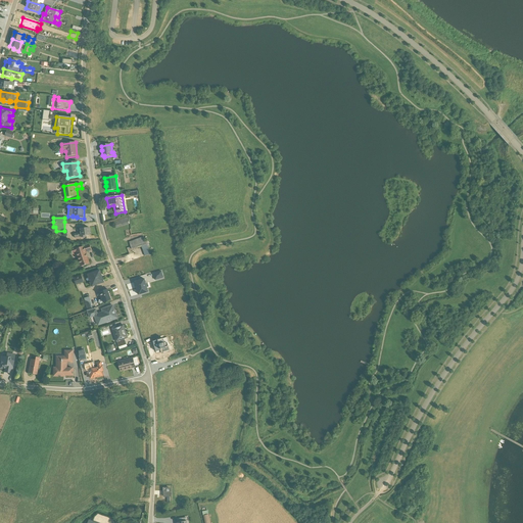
[(113,223),(115,229),(130,225),(129,218),(113,223)]
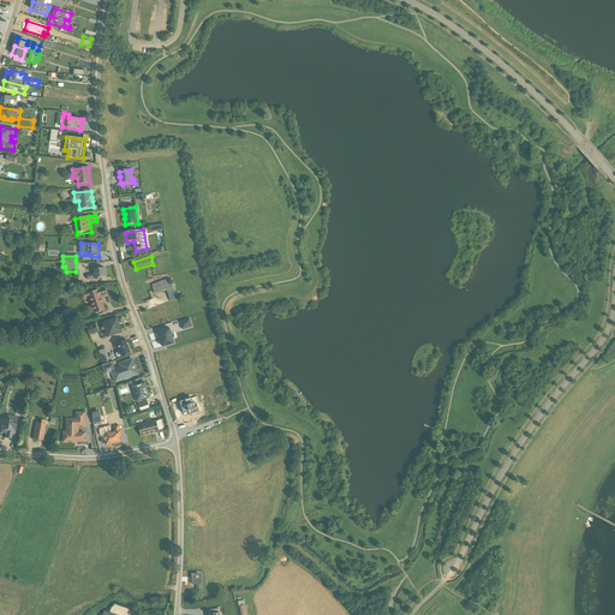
[(88,275),(88,281),(101,280),(101,278),(106,278),(106,268),(94,269),(95,274),(88,275)]
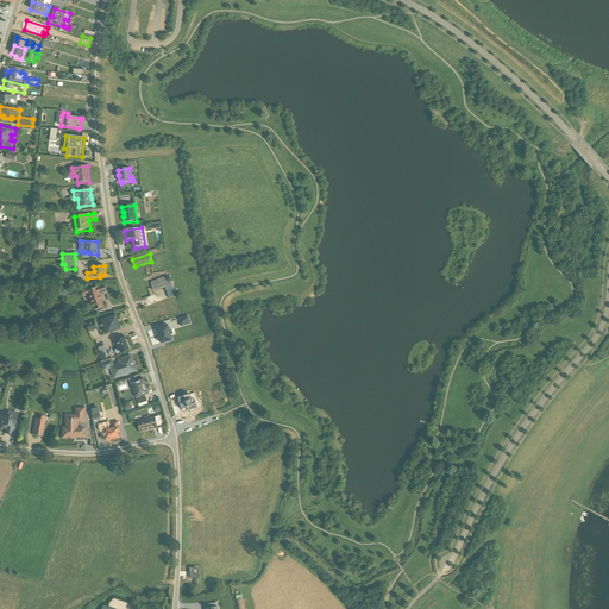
[(167,276),(150,282),(154,292),(164,287),(169,299),(175,296),(167,276)]
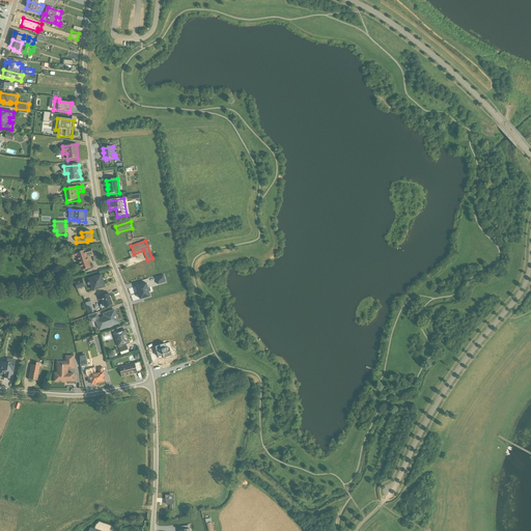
[(78,257),(82,271),(91,268),(87,257),(93,255),(91,248),(81,252),(81,251),(72,253),(74,258),(78,257)]
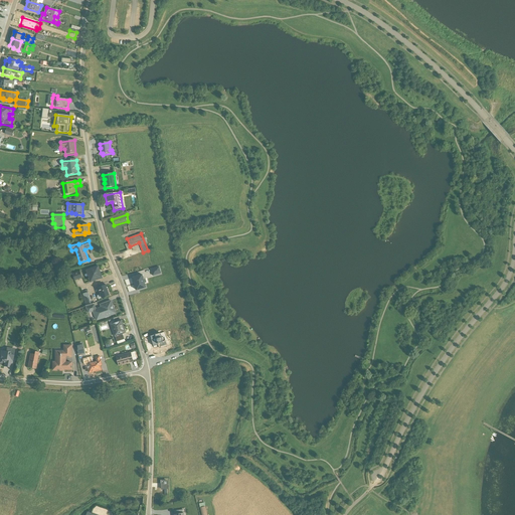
[(124,260),(127,268),(131,267),(131,268),(139,265),(135,255),(124,260)]
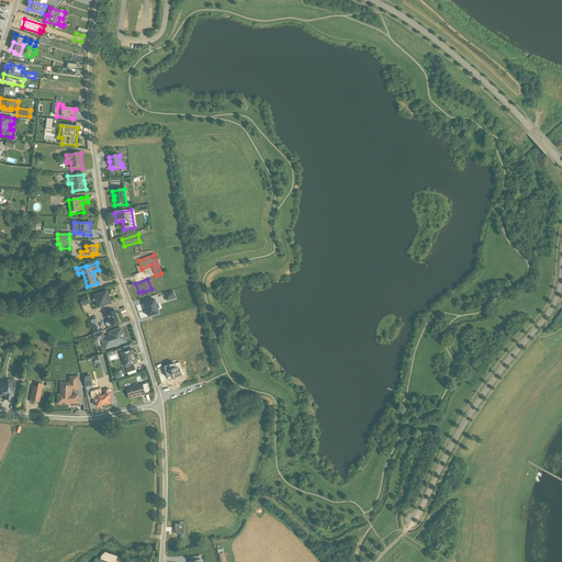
[(112,304),(108,290),(93,295),(99,310),(112,304)]
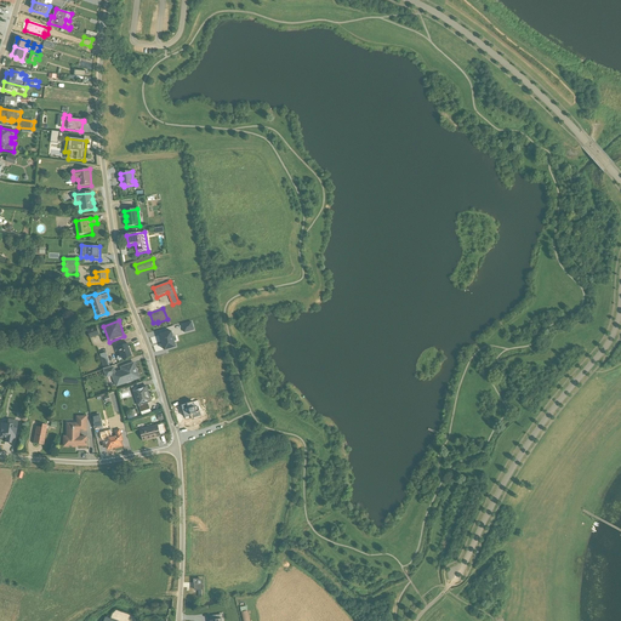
[(100,336),(97,326),(87,330),(90,340),(100,336)]
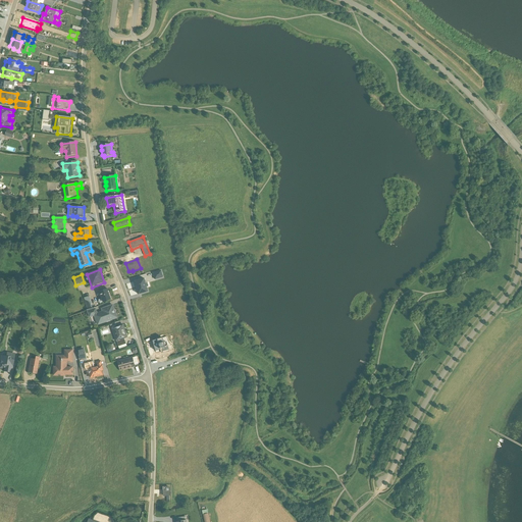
[(144,279),(135,281),(139,295),(148,292),(144,279)]
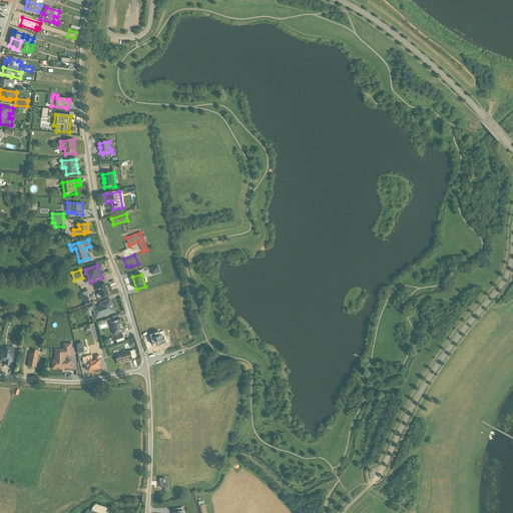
[(109,295),(105,284),(101,286),(101,284),(97,287),(99,294),(97,295),(98,299),(109,295)]
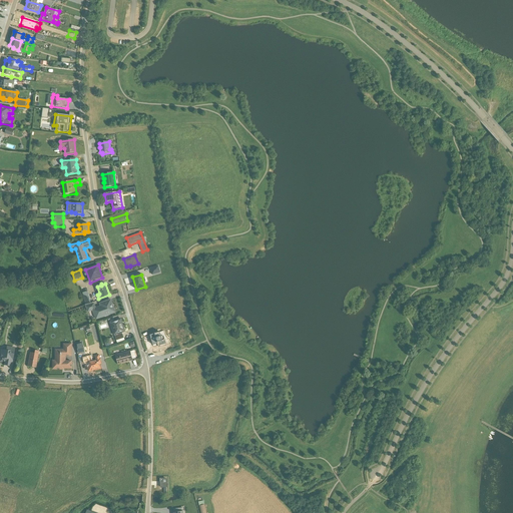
[(91,304),(88,292),(82,293),(85,305),(91,304)]
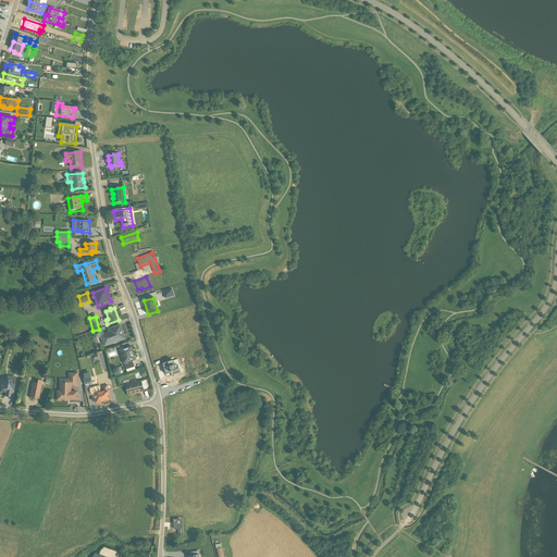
[(104,347),(126,339),(121,325),(108,330),(109,333),(103,334),(101,329),(93,332),(95,339),(100,337),(104,347)]
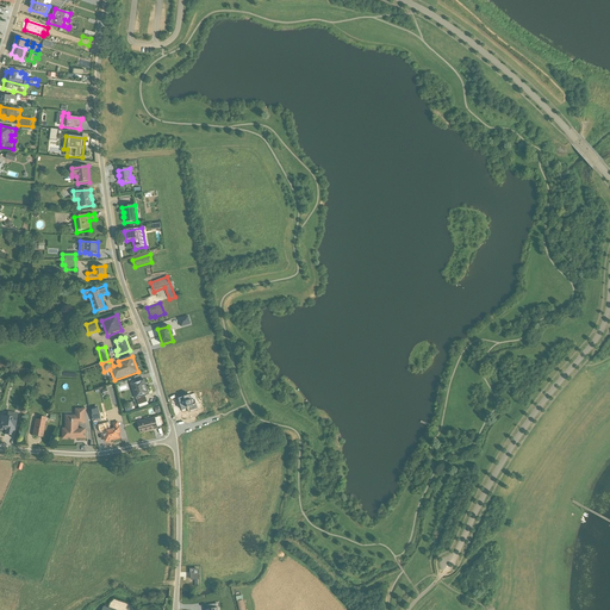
[(139,409),(149,406),(145,396),(149,394),(144,379),(130,384),(136,399),(139,409)]
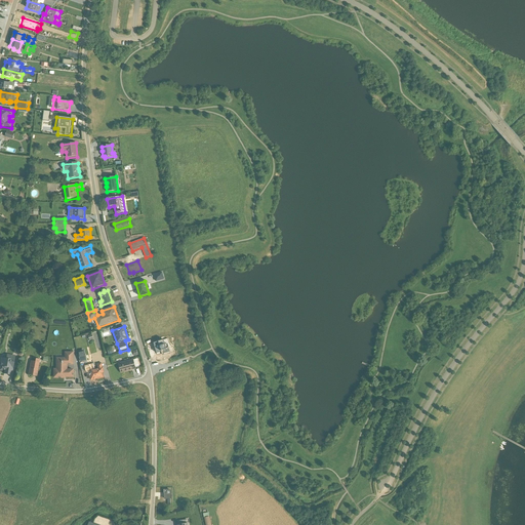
[(166,339),(154,344),(156,354),(162,352),(169,348),(166,339)]
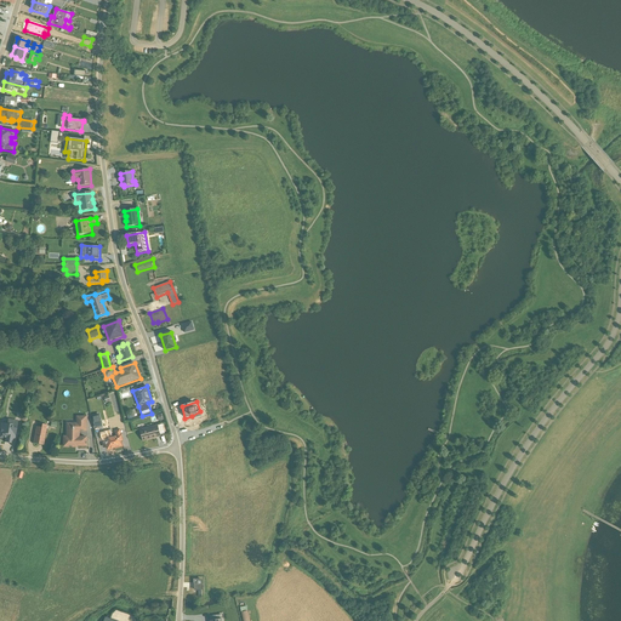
[(137,417),(135,409),(131,410),(132,414),(126,416),(129,420),(137,417)]
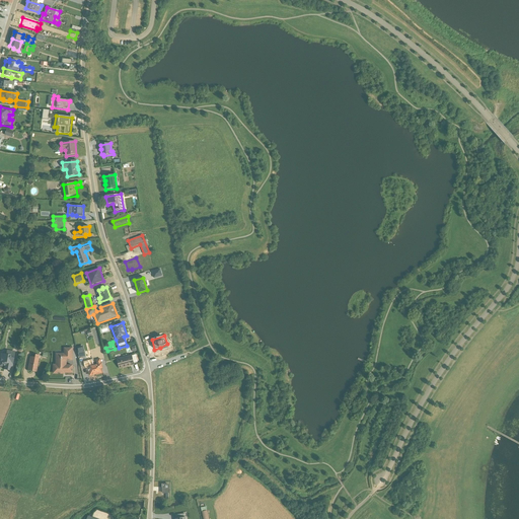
[(72,373),(72,365),(67,365),(67,361),(68,361),(68,360),(70,360),(70,361),(73,361),(73,348),(64,348),(64,354),(56,354),(56,365),(54,365),(54,373),(63,373),(63,370),(65,370),(65,372),(72,373)]
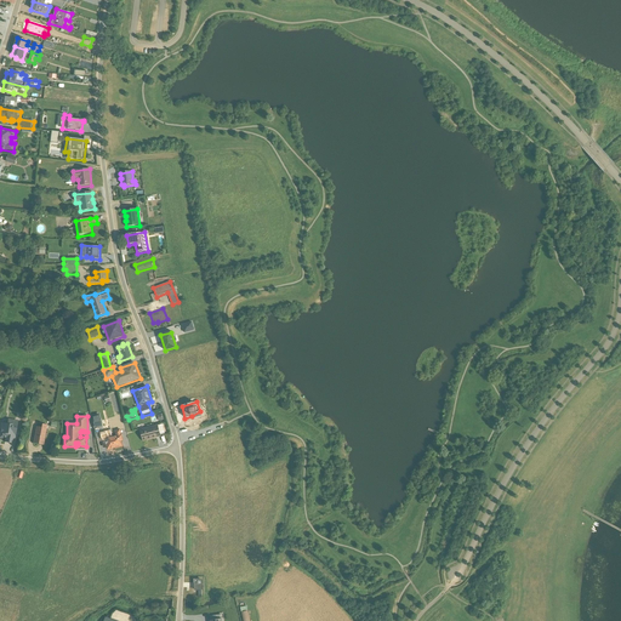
[(15,439),(17,421),(7,420),(6,425),(0,423),(0,425),(0,438),(1,439),(3,438),(5,438),(4,443),(12,444),(13,439),(15,439)]
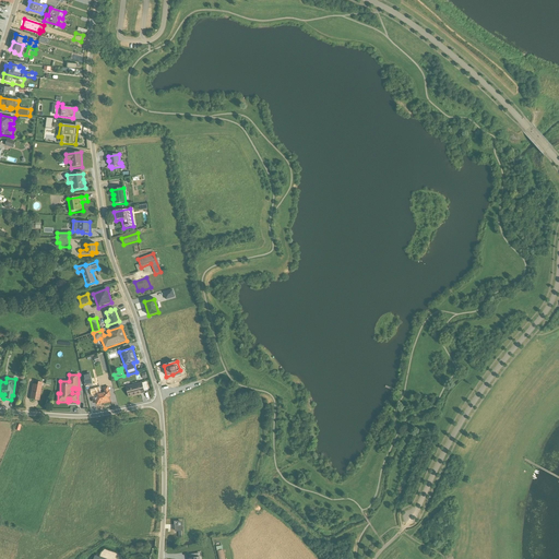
[(149,381),(126,388),(129,396),(144,393),(144,392),(147,391),(146,387),(150,385),(149,381)]
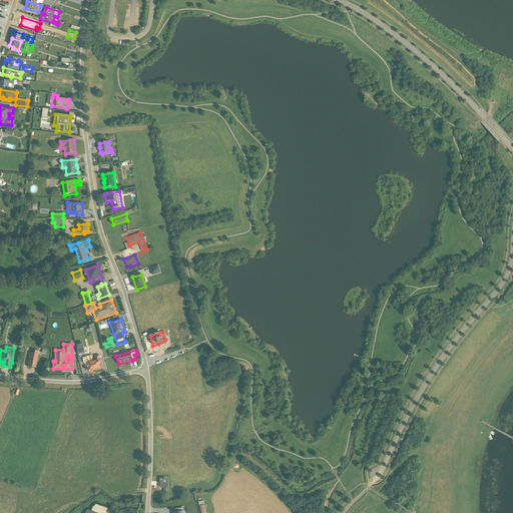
[(29,353),(27,367),(35,368),(38,352),(34,351),(34,354),(29,353)]
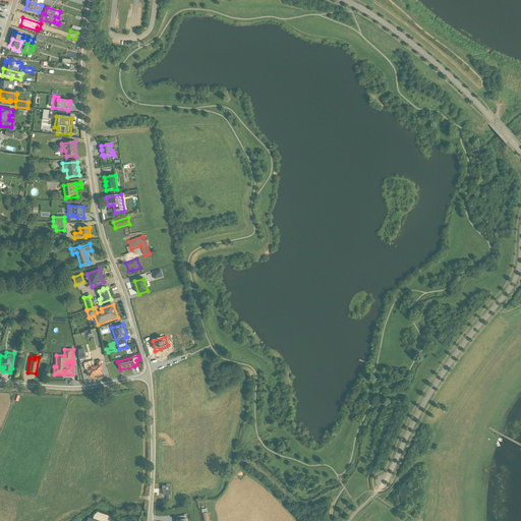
[(95,367),(97,375),(103,374),(102,370),(103,369),(101,360),(96,361),(97,366),(95,367)]
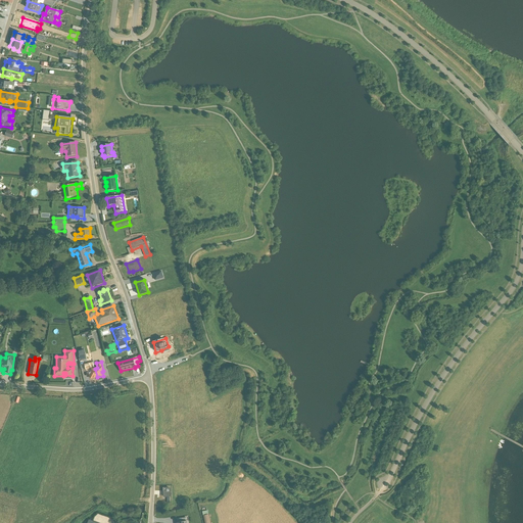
[(90,365),(86,366),(88,375),(90,375),(91,379),(97,377),(95,369),(92,369),(90,365)]
